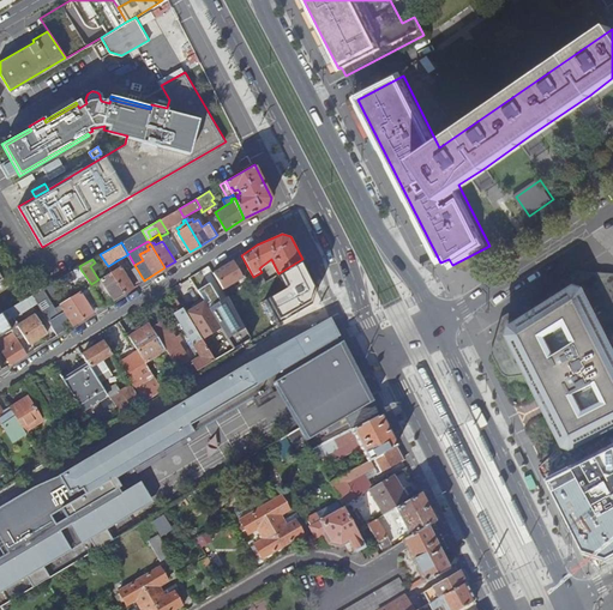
[(300,307),(322,296),(302,259),(278,273),(272,277),(278,288),(280,290),(289,285),(300,307)]
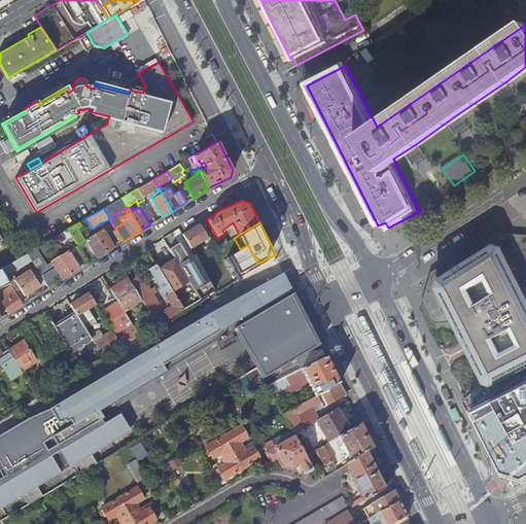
[(200,223),(183,234),(185,238),(191,247),(209,237),(200,223)]
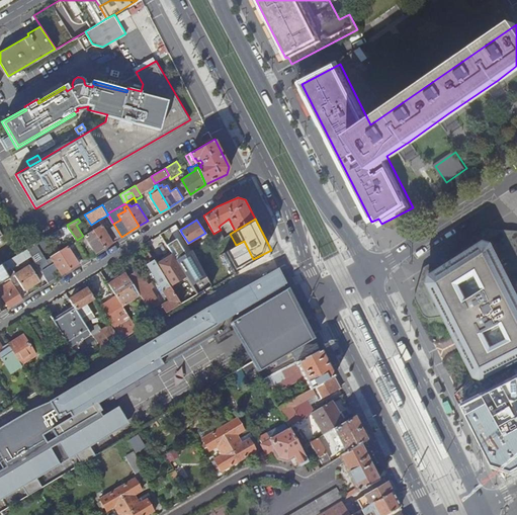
[(67,225),(50,235),(52,239),(69,229),(67,225)]
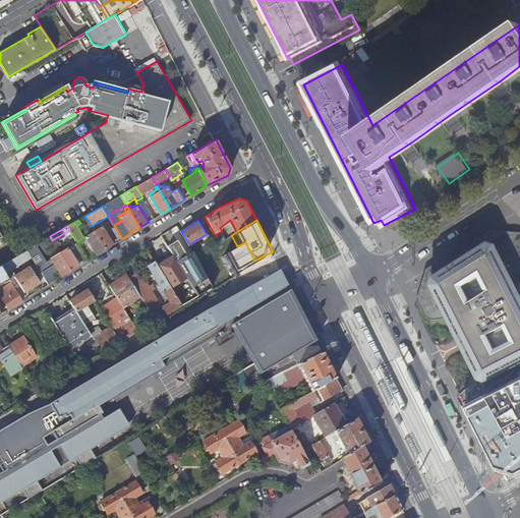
[(82,232),(85,236),(90,234),(88,232),(93,229),(92,226),(82,232)]
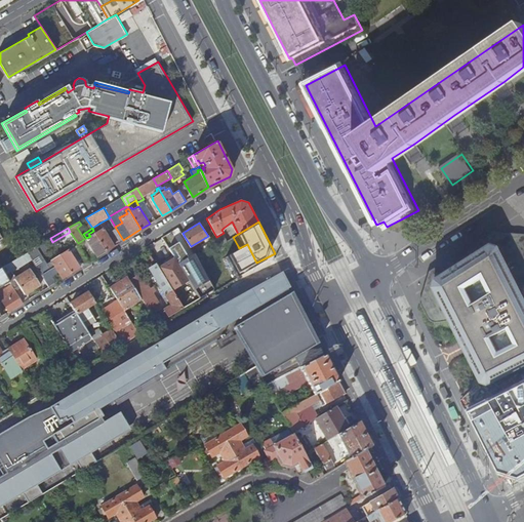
[(93,231),(106,250),(115,245),(104,228),(101,230),(98,228),(93,231)]
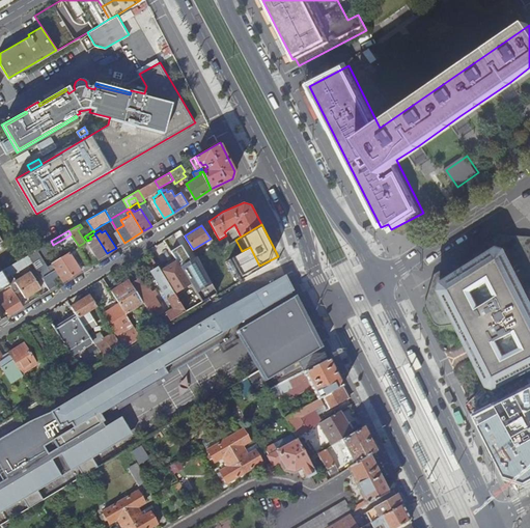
[(431,289),(519,233),(500,232),(437,272),(431,289)]
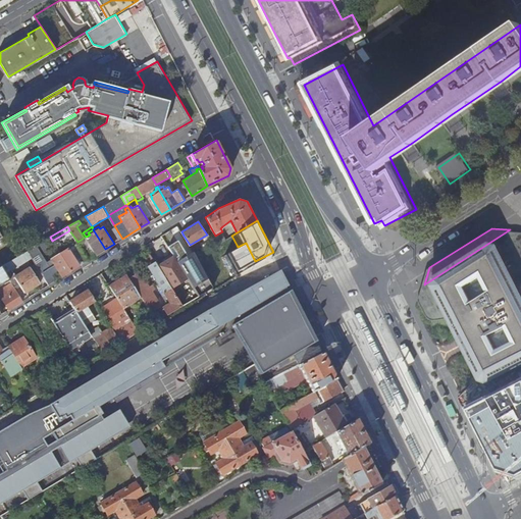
[(86,237),(97,254),(105,249),(93,229),(88,232),(90,235),(86,237)]
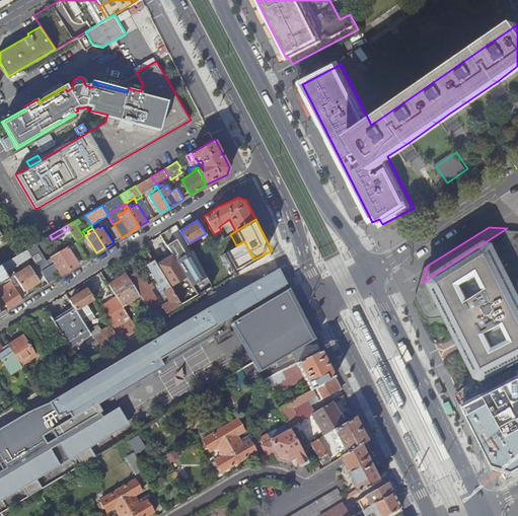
[(160,233),(198,294),(213,285),(196,254),(193,249),(192,249),(186,253),(176,238),(169,228),(160,233)]
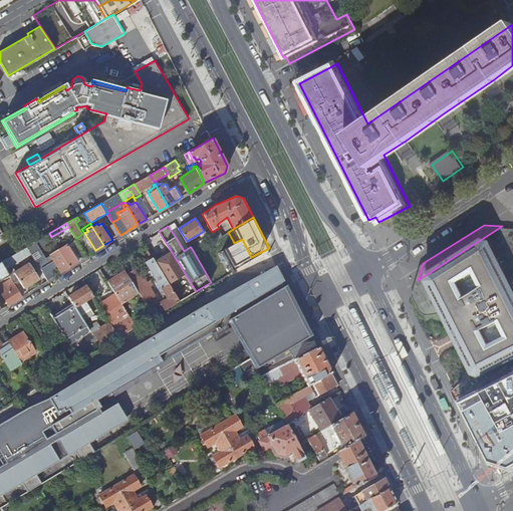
[(465,407),(489,397),(480,377),(481,374),(512,358),(512,283),(507,271),(512,267),(512,227),(502,226),(418,280),(413,296),(420,310),(423,313),(425,314),(427,315),(443,312),(452,329),(459,343),(474,373),(458,392),(459,395),(465,407)]
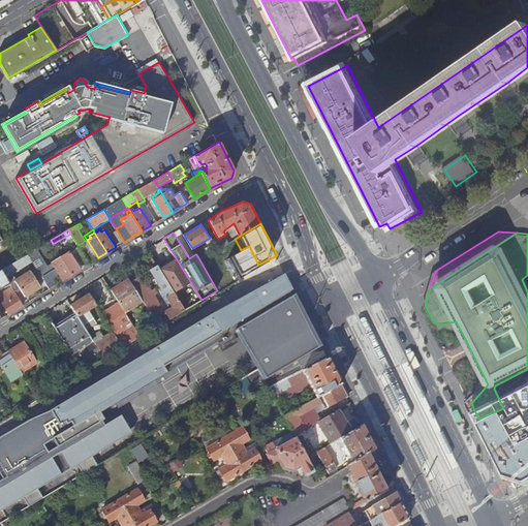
[(186,239),(180,243),(189,258),(195,254),(192,248),(186,239)]
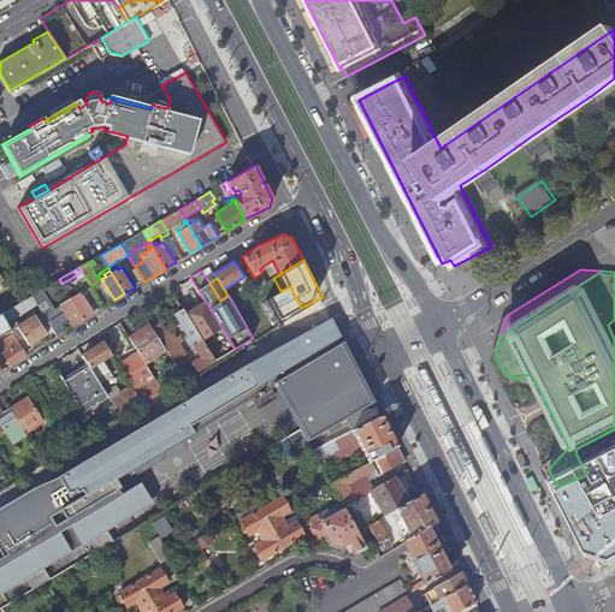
[(265,296),(279,289),(273,278),(259,286),(265,296)]
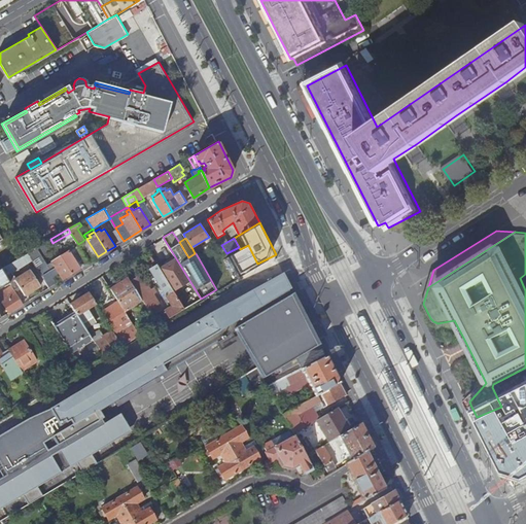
[(32,259),(49,286),(59,281),(55,275),(59,272),(63,278),(71,273),(61,255),(48,264),(43,256),(51,251),(46,242),(28,252),(32,259)]
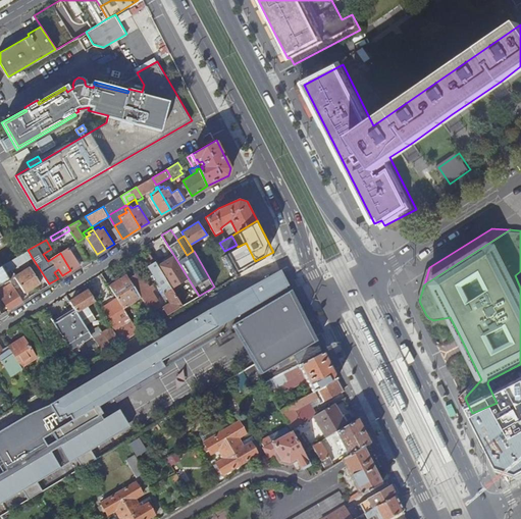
[(57,249),(60,253),(68,248),(65,243),(57,249)]
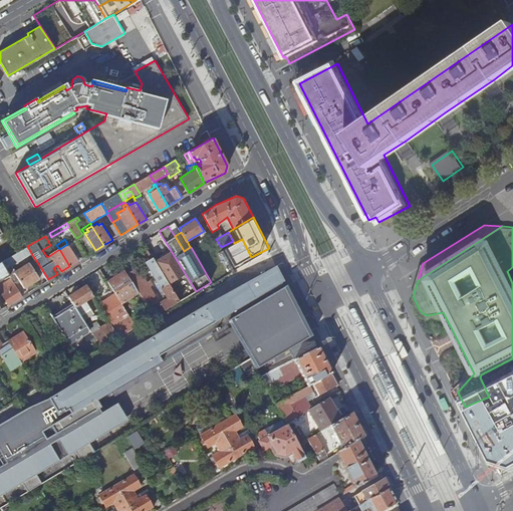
[(157,247),(155,245),(149,249),(157,261),(162,258),(168,267),(175,262),(164,243),(157,247)]
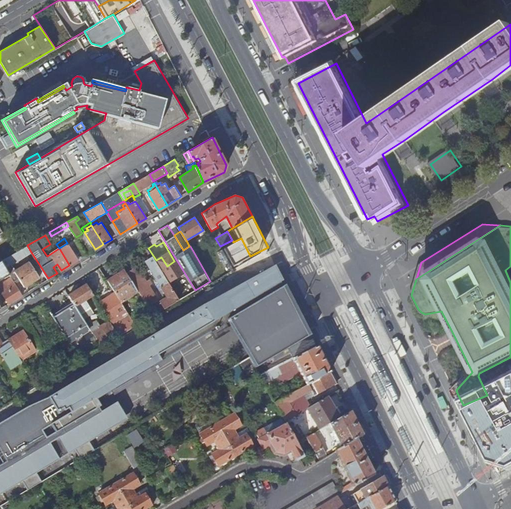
[(59,248),(69,265),(78,260),(67,243),(59,248)]
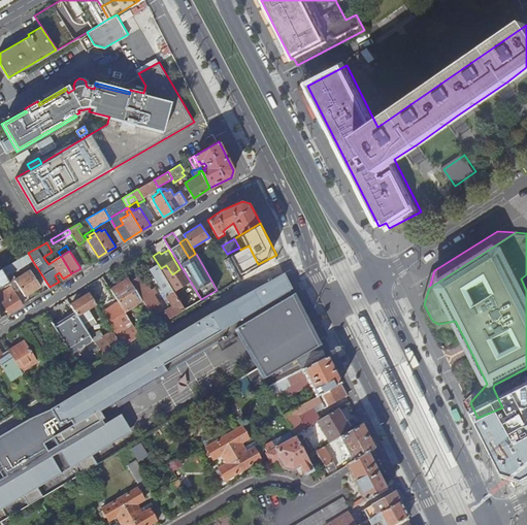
[(9,282),(11,285),(15,290),(21,287),(26,294),(41,286),(31,269),(18,277),(13,271),(32,260),(28,253),(1,268),(9,282)]
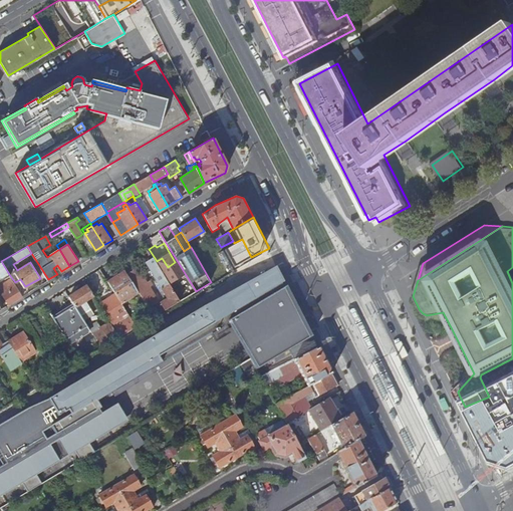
[(165,308),(166,309),(180,300),(148,249),(143,252),(149,261),(147,262),(168,296),(149,308),(154,315),(165,308)]
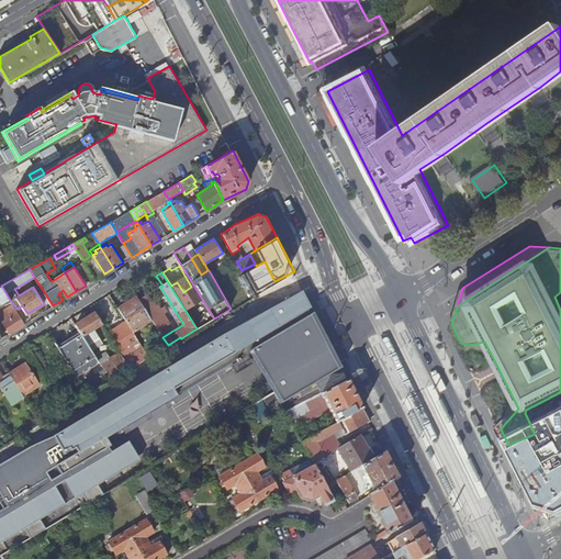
[(234,303),(248,295),(243,283),(228,291),(234,303)]
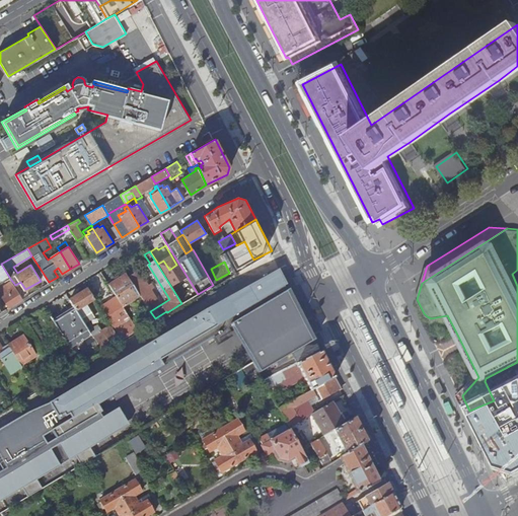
[(0,264),(0,282),(9,277),(1,264),(0,264)]
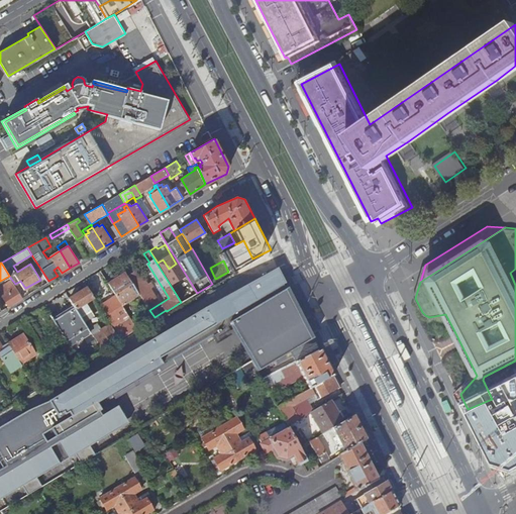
[(60,395),(72,415),(96,400),(229,321),(289,286),(284,277),(279,266),(241,286),(207,305),(59,393),(60,395)]
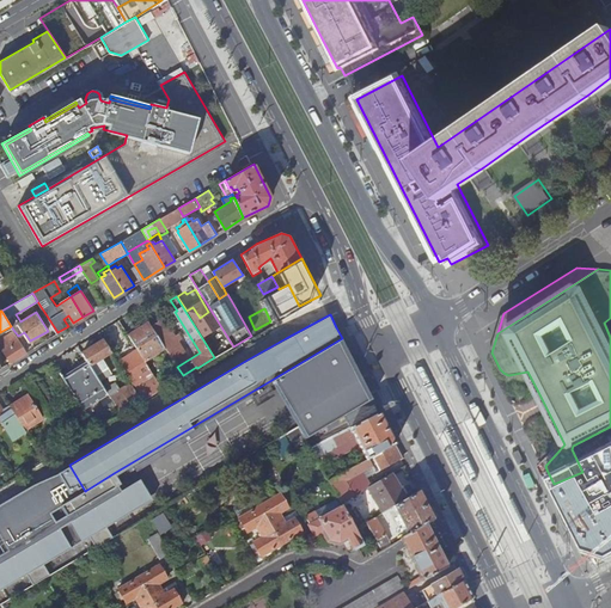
[(152,325),(165,347),(176,364),(188,356),(177,339),(175,336),(164,318),(152,325)]
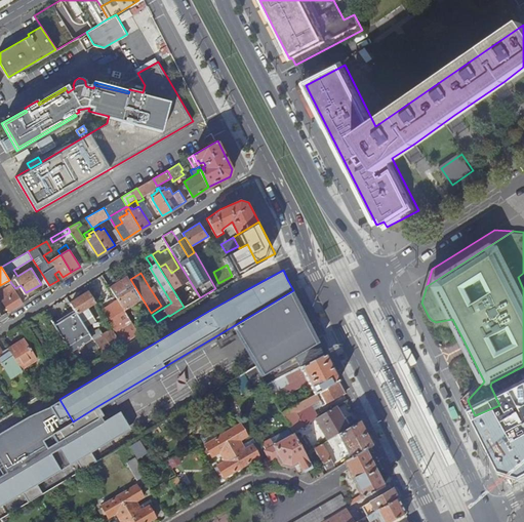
[(111,286),(124,308),(142,297),(130,279),(128,276),(111,286)]
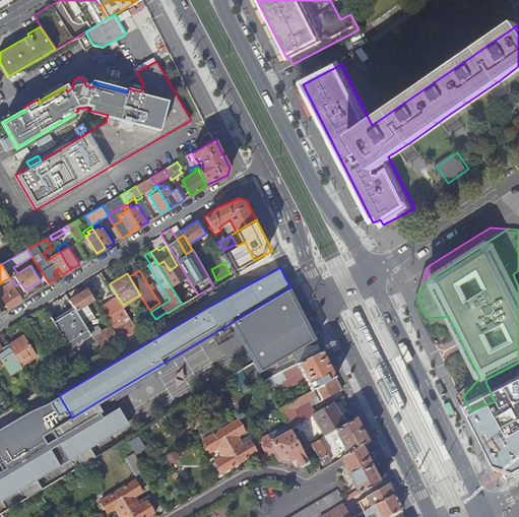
[(0,291),(0,294),(9,307),(23,299),(15,285),(11,280),(1,287),(2,288),(0,291)]
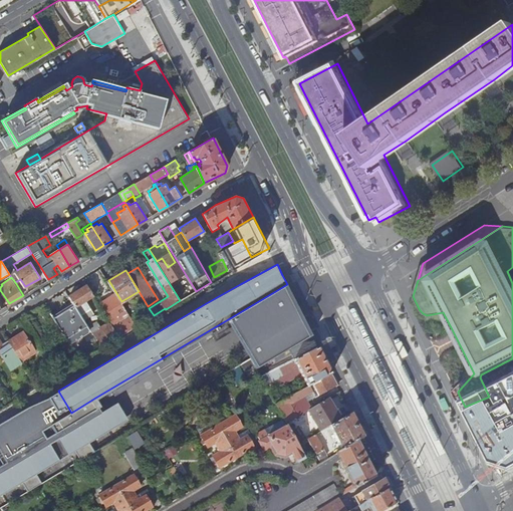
[(74,304),(84,319),(93,312),(85,299),(93,295),(87,285),(69,296),(74,304)]
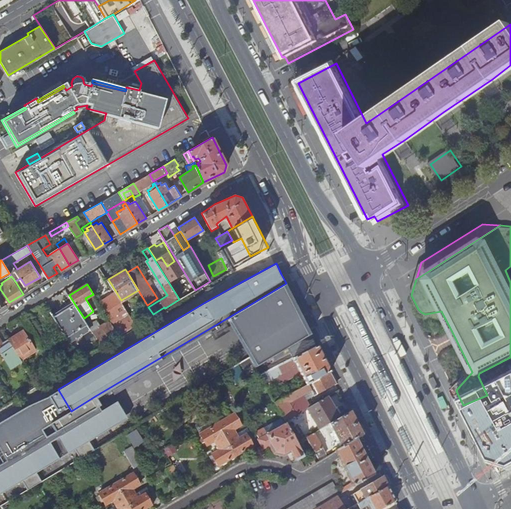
[(184,296),(190,292),(187,288),(181,292),(184,296)]
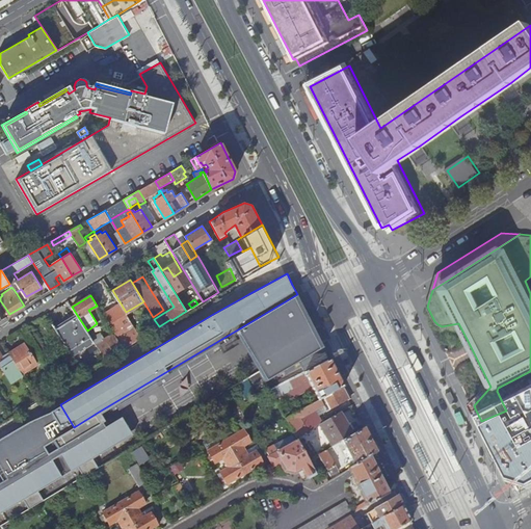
[(116,337),(124,348),(135,341),(141,338),(134,325),(125,332),(117,318),(124,314),(117,305),(104,314),(117,336),(116,337)]
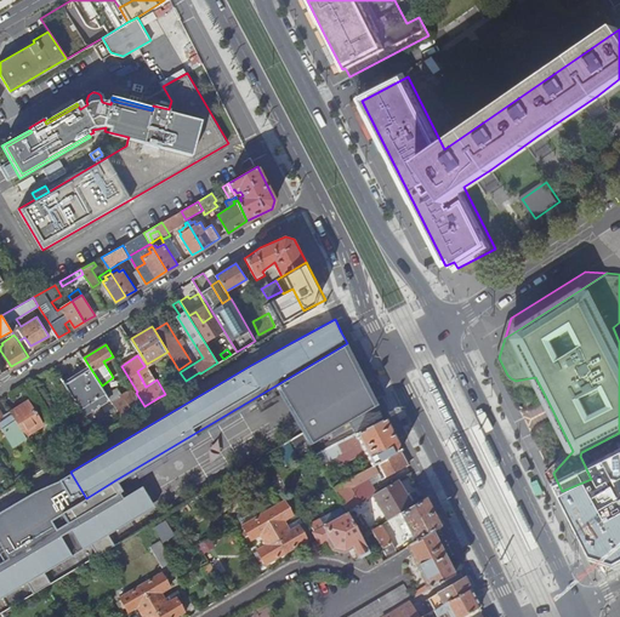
[(64,383),(84,413),(101,403),(97,398),(106,393),(102,386),(90,367),(64,383)]
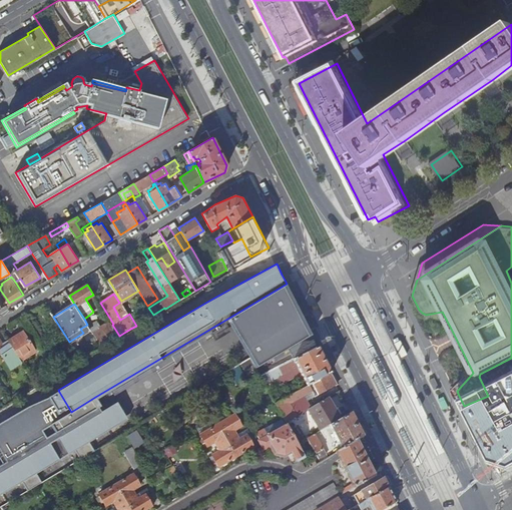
[(88,326),(101,347),(119,336),(112,325),(110,322),(100,329),(95,322),(88,326)]
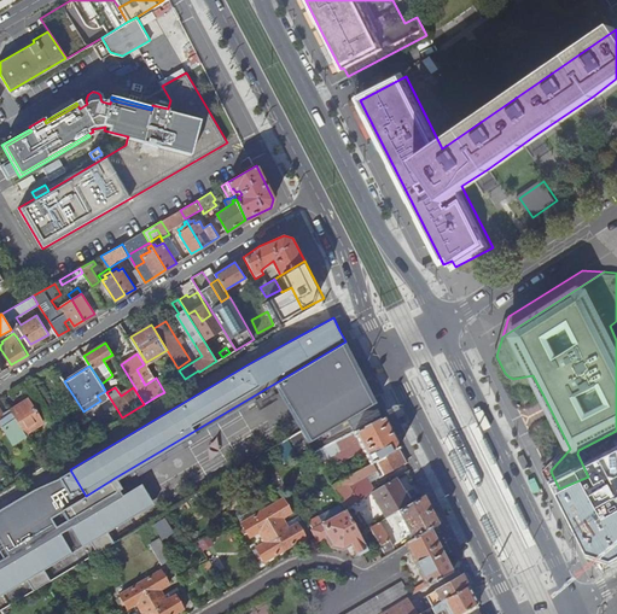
[(10,409),(24,433),(42,421),(28,398),(10,409)]
